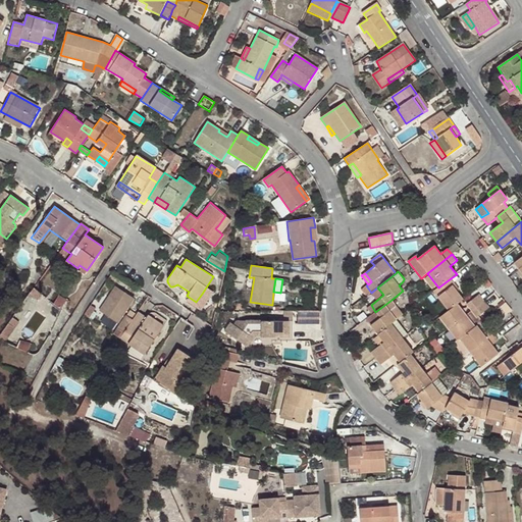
[(433,292),(449,310),(457,304),(463,300),(458,292),(453,285),(456,283),(451,278),(438,288),(433,292)]
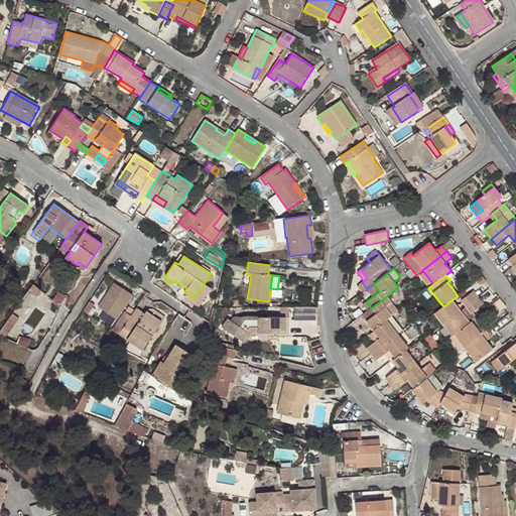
[(116,318),(122,310),(132,295),(115,283),(99,306),(116,318)]
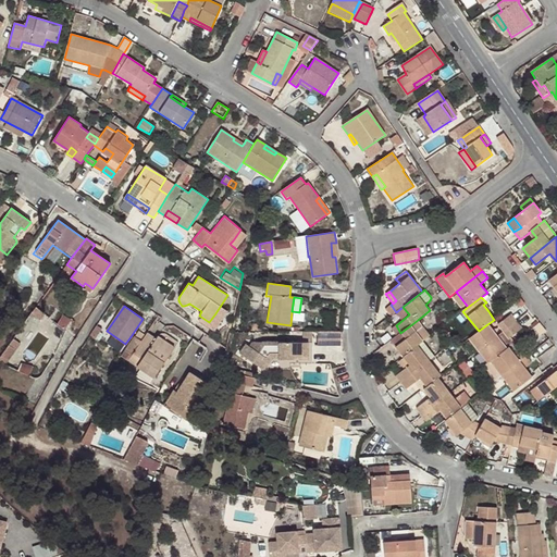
[(215,313),(209,322),(212,324),(218,314),(215,313)]
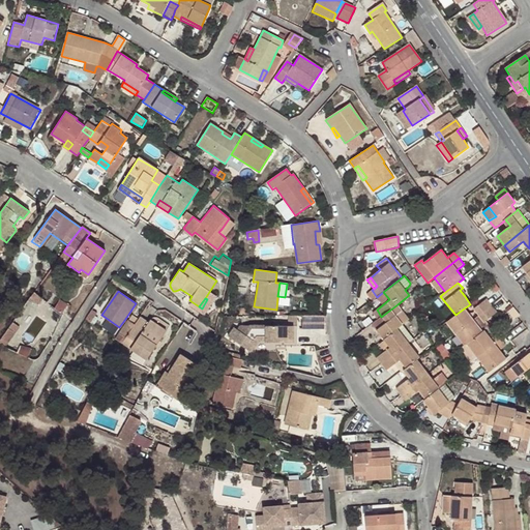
[(478,316),(492,305),(486,299),(473,308),(478,316)]
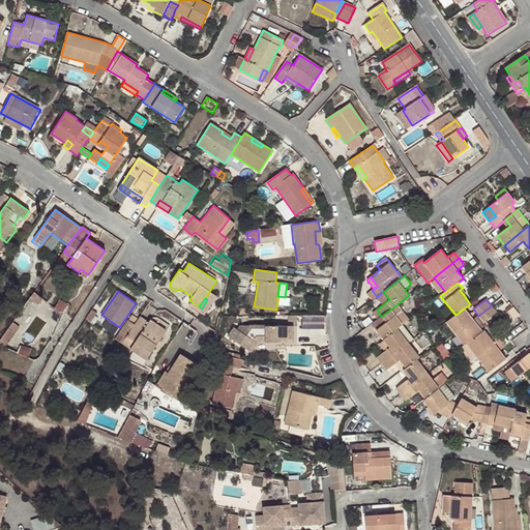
[(398,304),(381,317),(385,322),(376,330),(383,340),(403,325),(410,320),(398,304)]
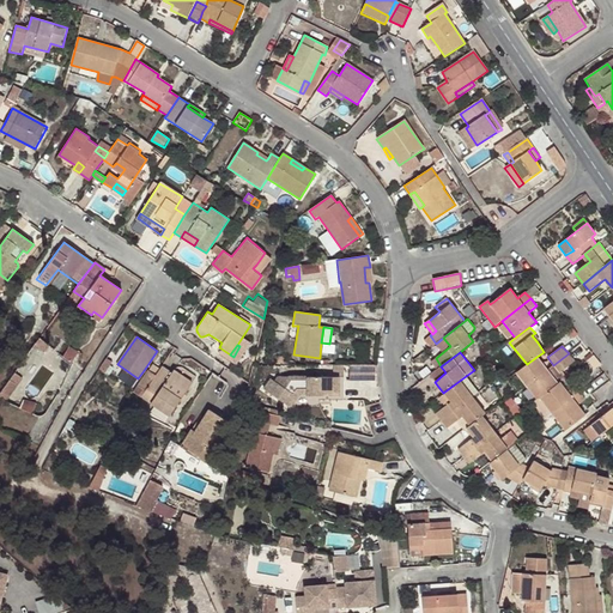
[(575,360),(569,353),(553,365),(559,372),(575,360)]
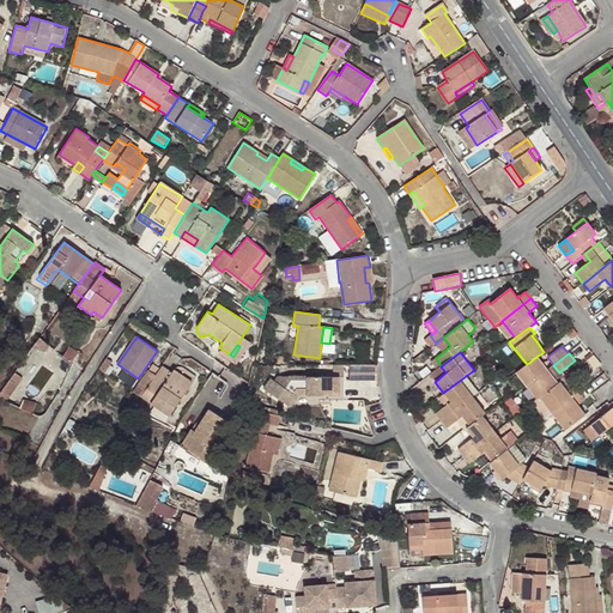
[(516,372),(526,387),(547,370),(536,357),(527,364),(516,372)]
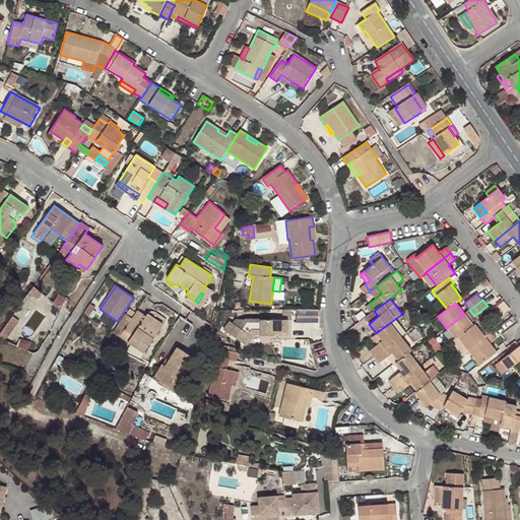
[(299,308),(299,322),(320,322),(321,308),(299,308)]
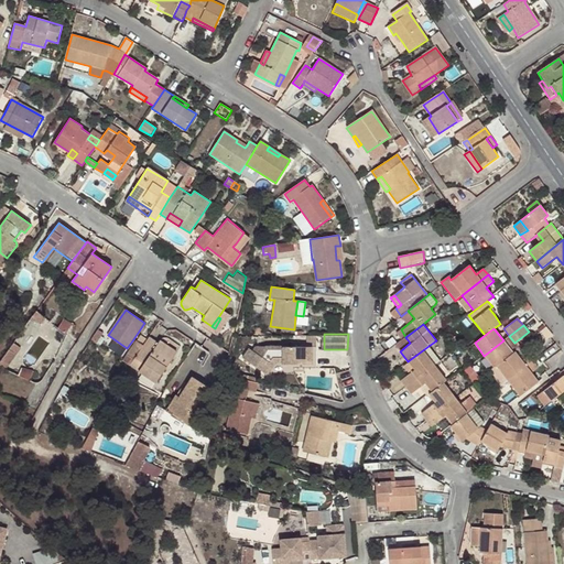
[(158,342),(149,337),(142,345),(133,358),(130,364),(155,380),(176,350),(160,339),(158,342)]
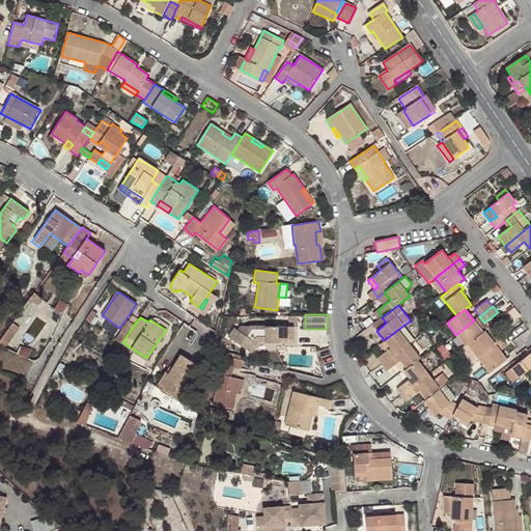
[(154,317),(150,319),(166,330),(170,325),(160,317),(159,317),(156,317),(154,317)]
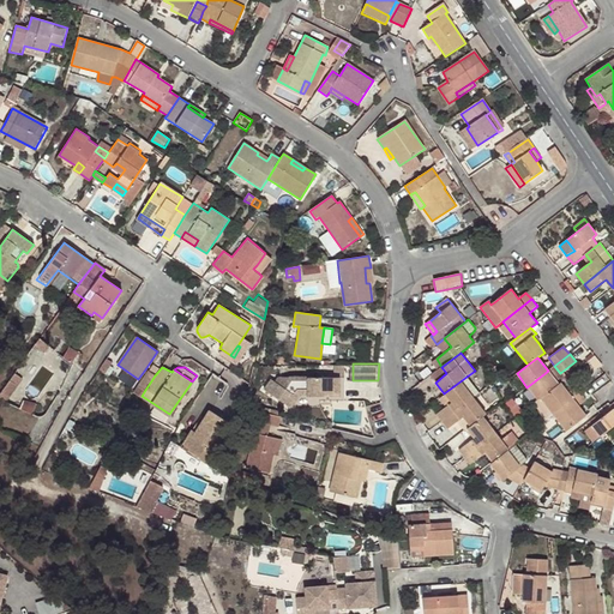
[(142,381),(149,372),(145,369),(138,379),(142,381)]
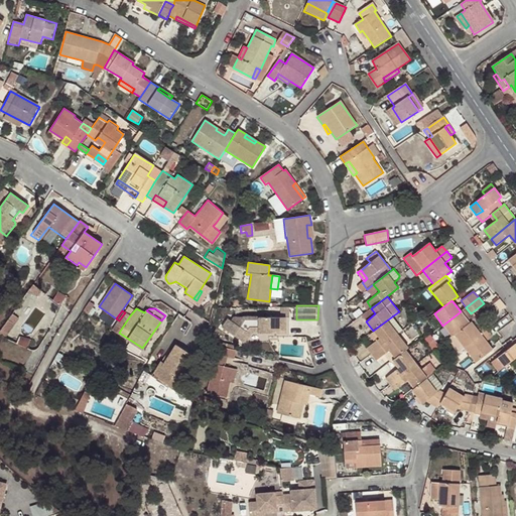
[(461,311),(442,326),(452,337),(454,335),(470,324),(461,311)]
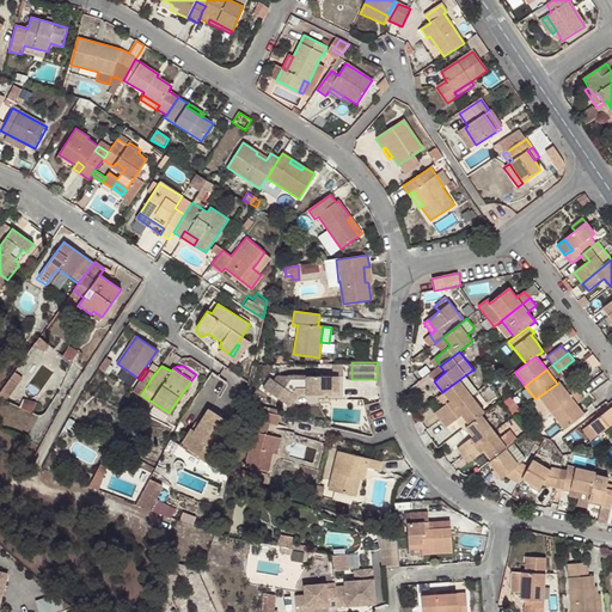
[(145,389),(154,374),(148,371),(141,380),(138,384),(145,389)]
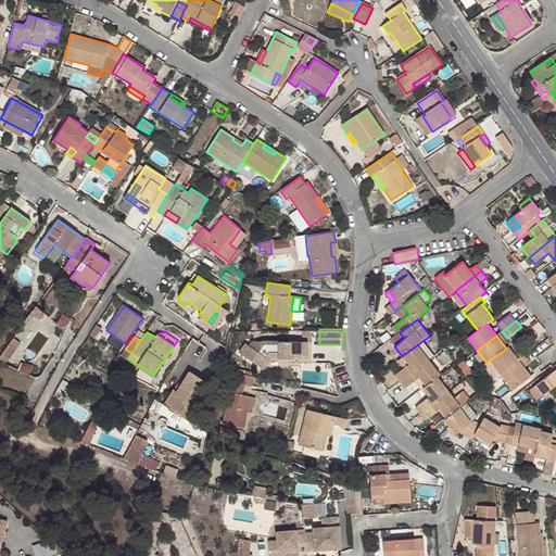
[(1,357),(8,363),(23,342),(16,338),(1,357)]
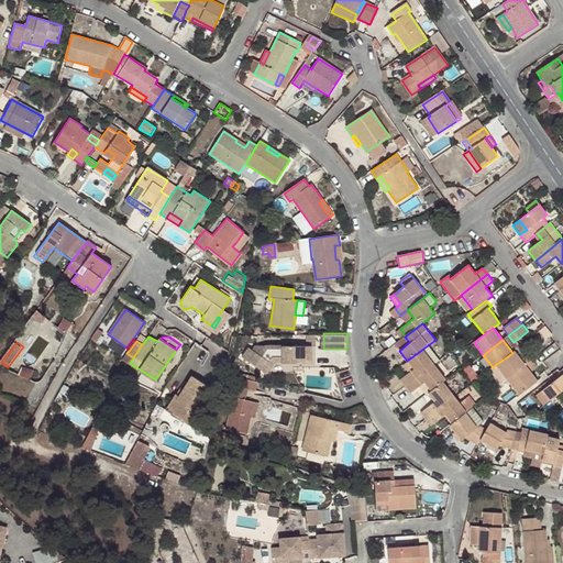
[(307,360),(307,346),(265,345),(260,355),(247,348),(242,359),(265,374),(273,361),(282,361),(282,364),(297,365),(297,359),(307,360)]
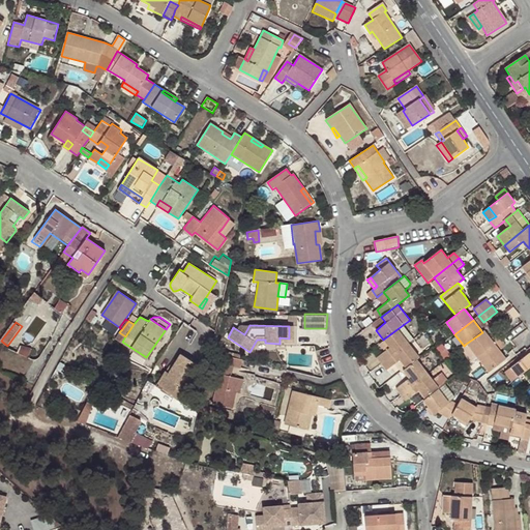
[(377,358),(382,364),(409,344),(414,340),(403,325),(383,340),(389,348),(384,351),(377,358)]
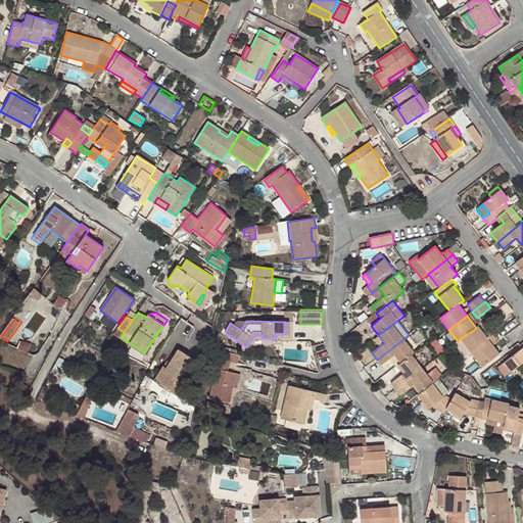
[(292,322),(285,322),(285,334),(276,333),(276,339),(276,341),(292,341),(292,322)]
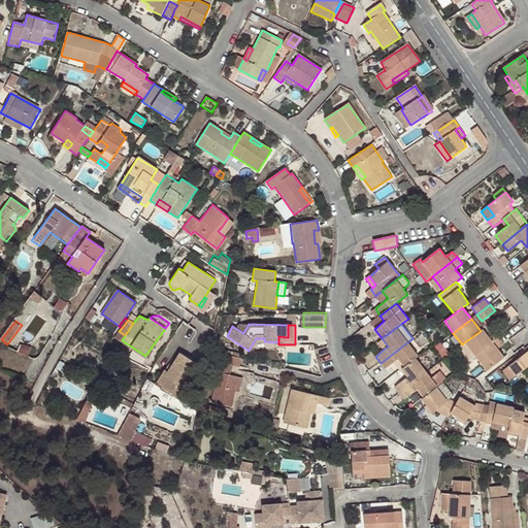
[(488,337),(483,329),(481,331),(464,342),(475,357),(500,338),(495,332),(488,337)]
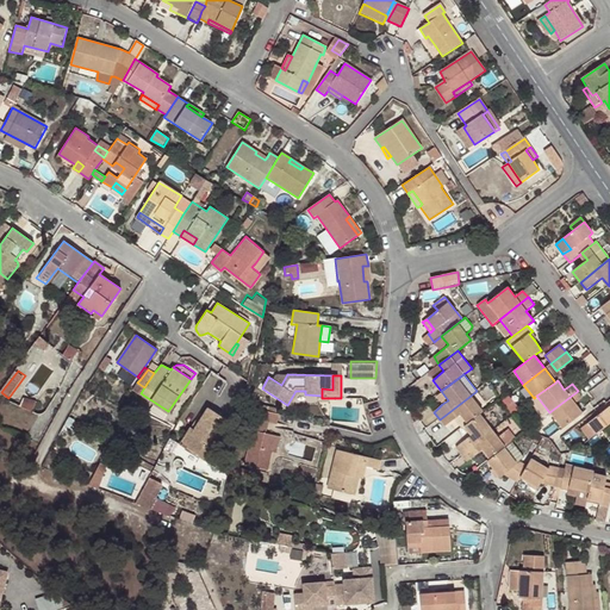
[(441,391),(436,396),(442,404),(448,400),(441,391)]
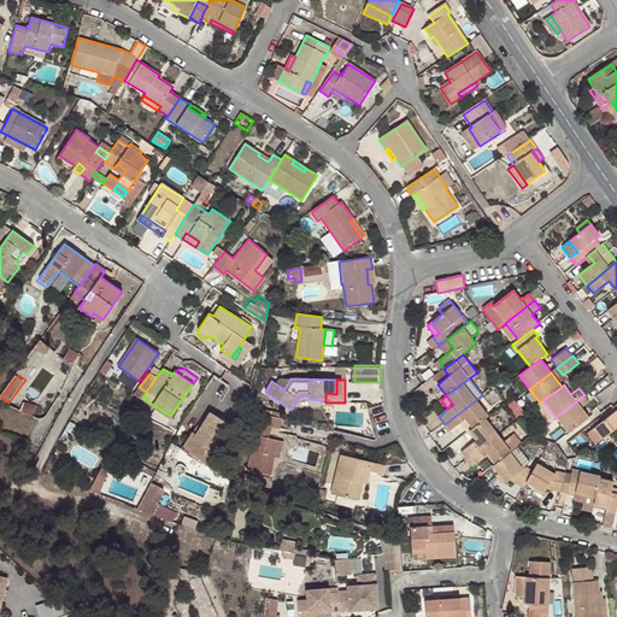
[(556,417),(569,434),(589,418),(582,409),(589,401),(585,395),(556,417)]
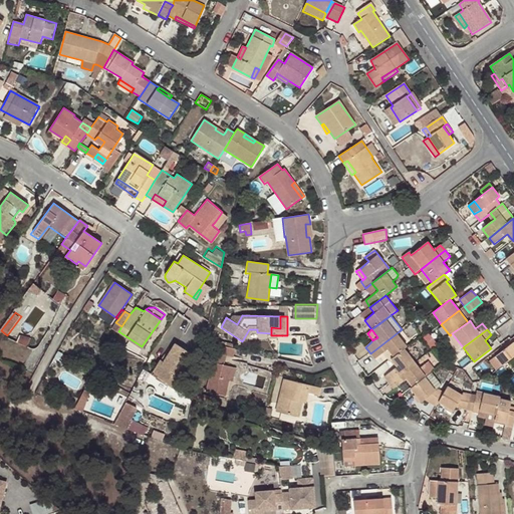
[(397,333),(370,353),(374,359),(386,352),(388,349),(394,357),(405,348),(408,346),(397,333)]
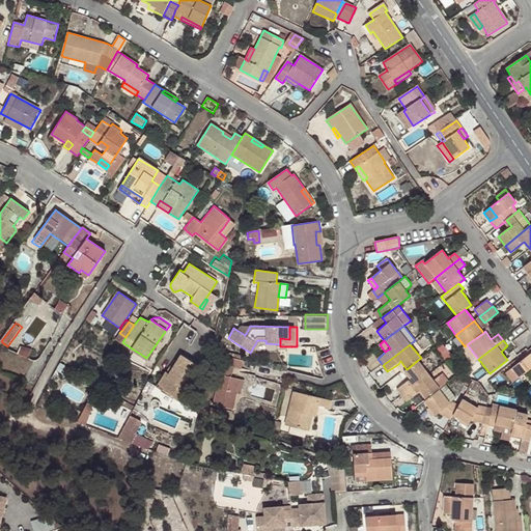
[(26,357),(29,351),(19,346),(17,353),(26,357)]
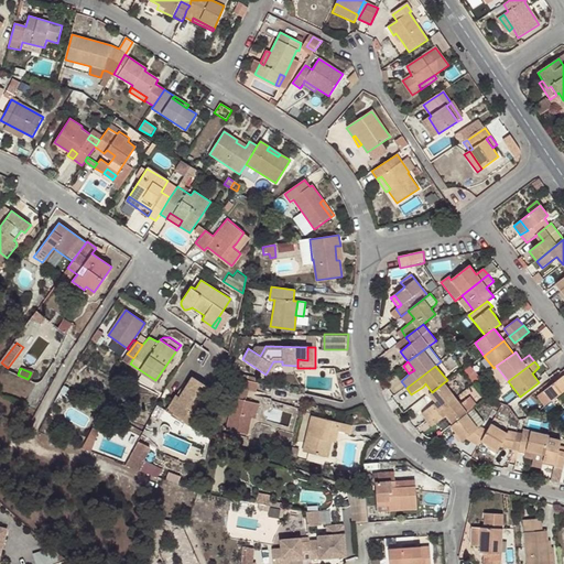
[(543,390),(551,401),(563,391),(563,390),(563,376),(543,390)]
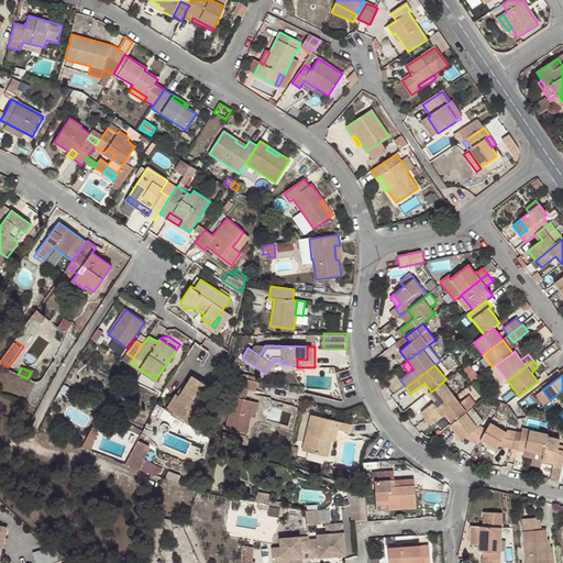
[(192,376),(180,397),(177,401),(173,399),(166,411),(197,431),(203,420),(196,415),(212,389),(192,376)]
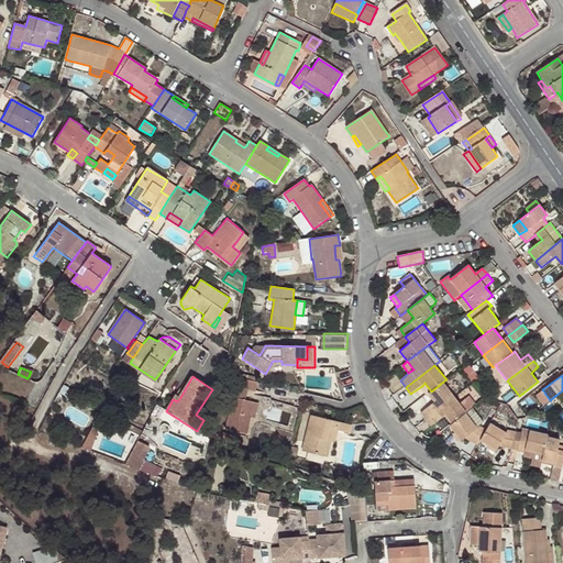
[(255,393),(257,383),(235,377),(231,398),(232,398),(225,429),(247,434),(251,418),(254,403),(245,400),(241,399),(243,389),(246,390),(255,393)]
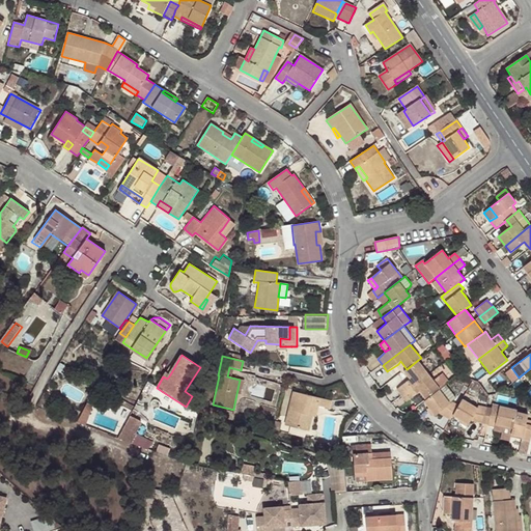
[(407,369),(403,371),(410,379),(397,389),(401,395),(429,374),(418,360),(407,369)]
